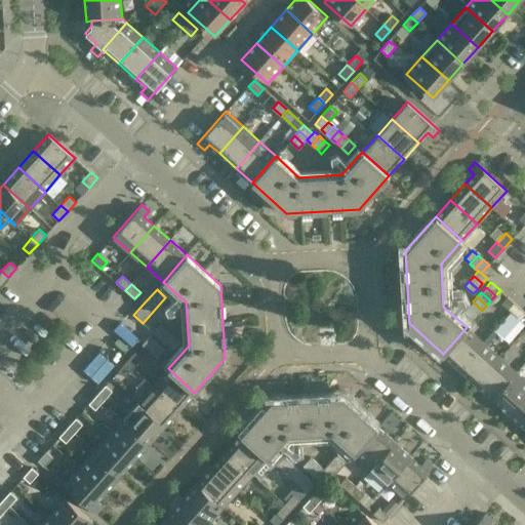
[(517,305),(508,296),(501,303),(512,311),(517,305)]
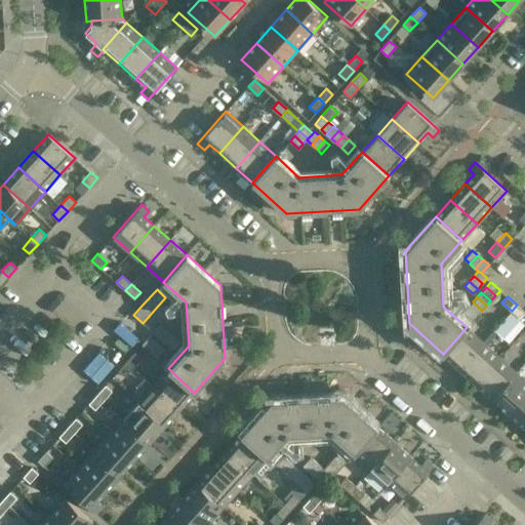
[(482,311),(473,301),(468,307),(477,315),(482,311)]
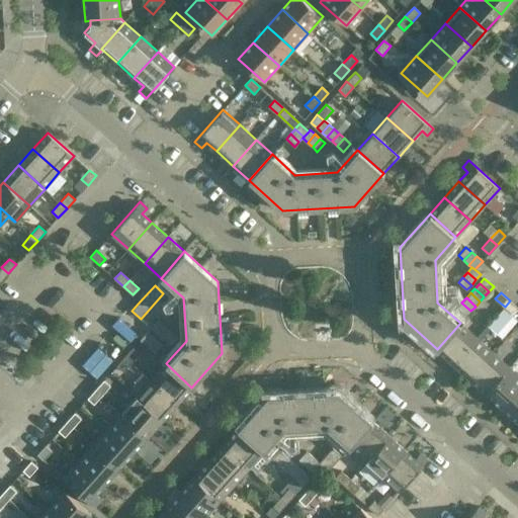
[(517,310),(517,308),(510,300),(505,307),(514,315),(517,310)]
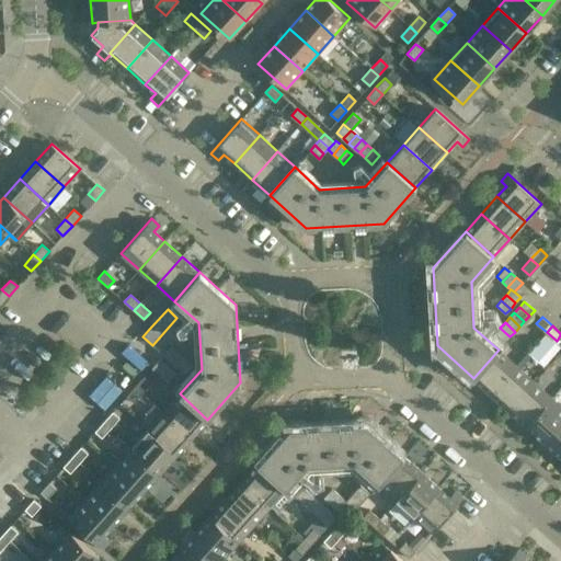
[(510,336),(500,328),(495,333),(505,342),(510,336)]
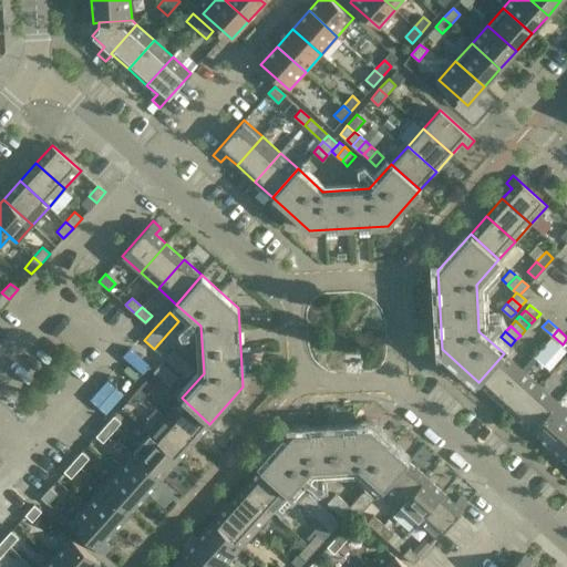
[(173,350),(164,359),(186,379),(195,370),(173,350)]
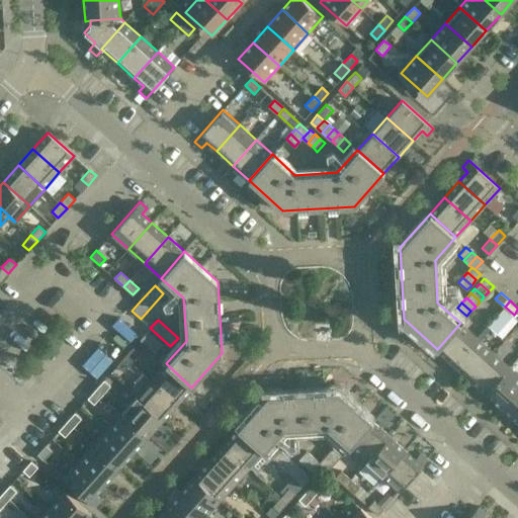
[(460,323),(437,349),(453,364),(477,338),(460,323)]
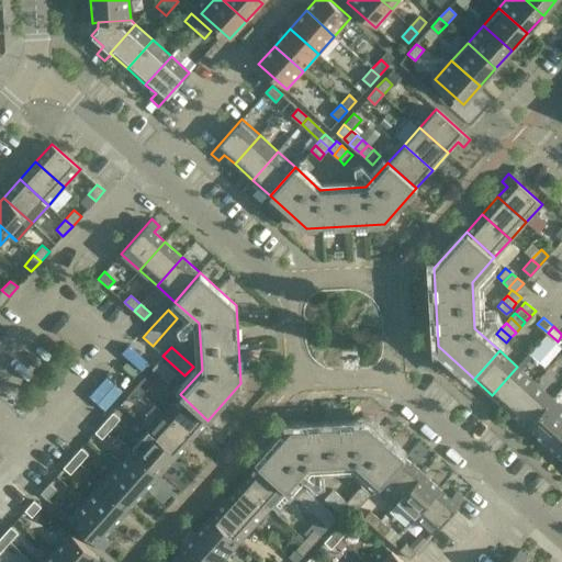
[(160,359),(152,369),(168,383),(177,374),(160,359)]
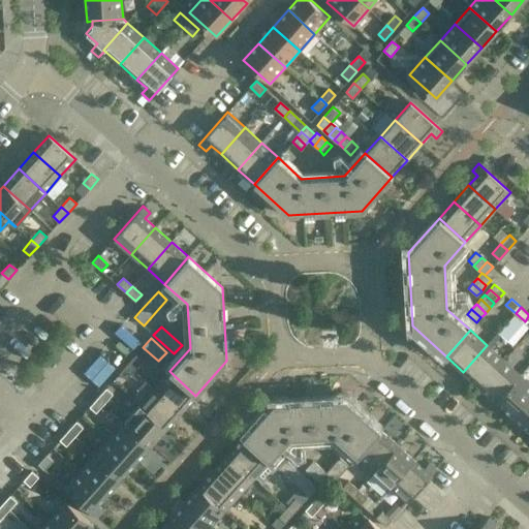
[(487,345),(463,372),(479,386),(503,360),(487,345)]
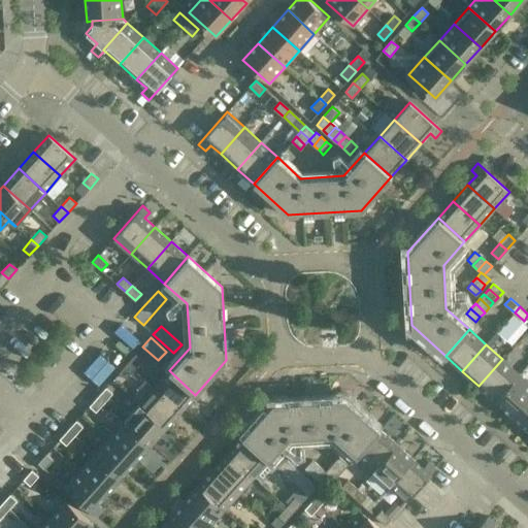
[(142,360),(136,354),(127,363),(134,369),(142,360)]
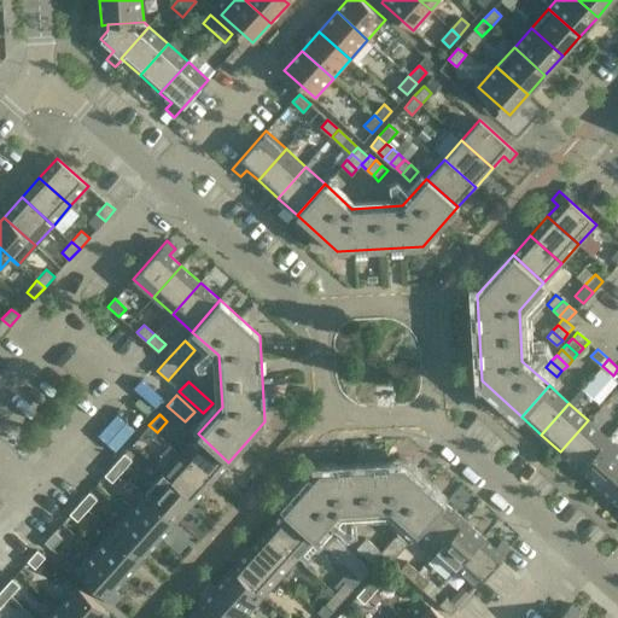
[(588,420),(560,452),(571,461),(565,467),(573,476),(579,468),(607,438),(588,420)]
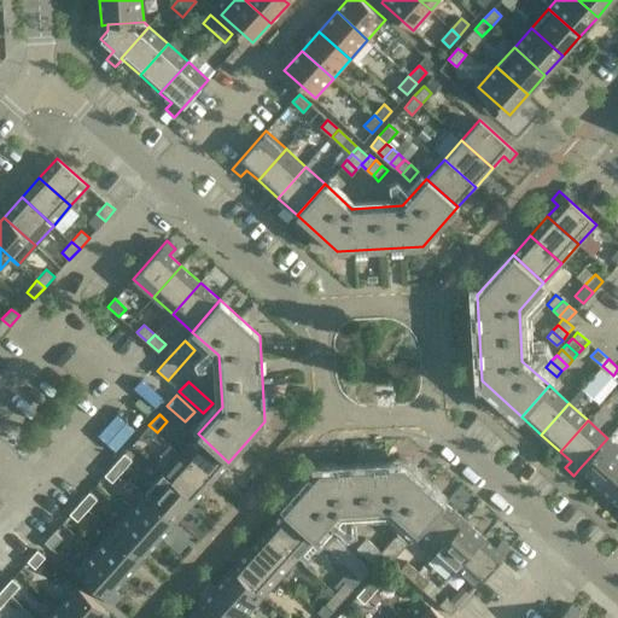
[(157,432),(149,425),(139,436),(147,443),(157,432)]
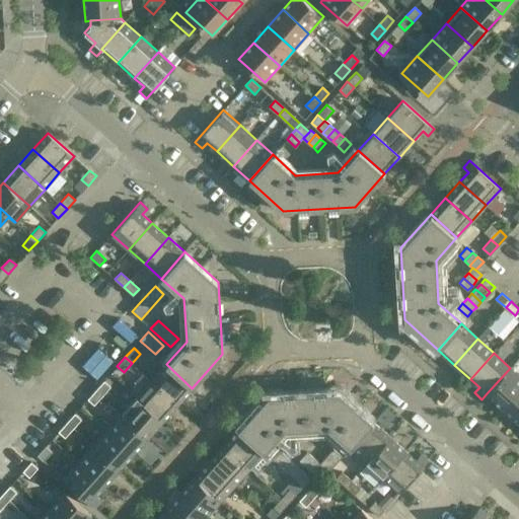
[(166,364),(151,380),(177,404),(192,388),(166,364)]
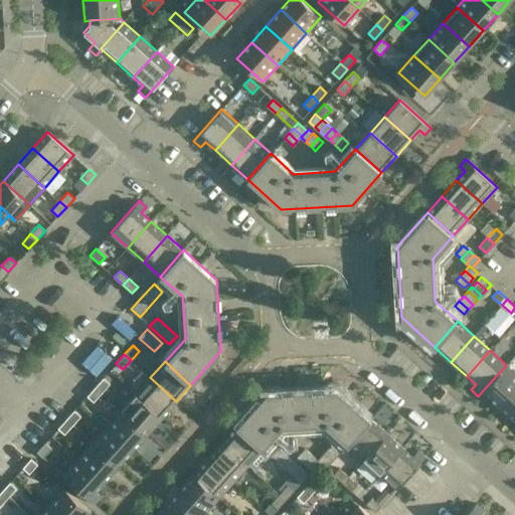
[(514,372),(506,365),(483,390),(499,405),(514,387),(514,372)]
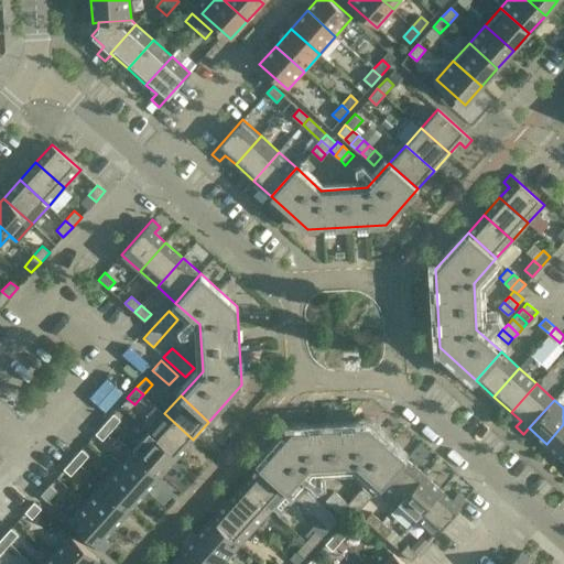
[(120,420),(114,413),(105,423),(111,430),(120,420)]
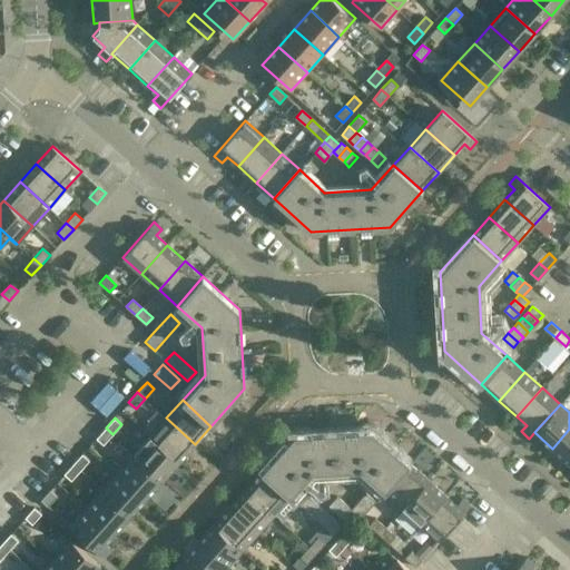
[(166,418),(150,435),(178,462),(195,444),(166,418)]
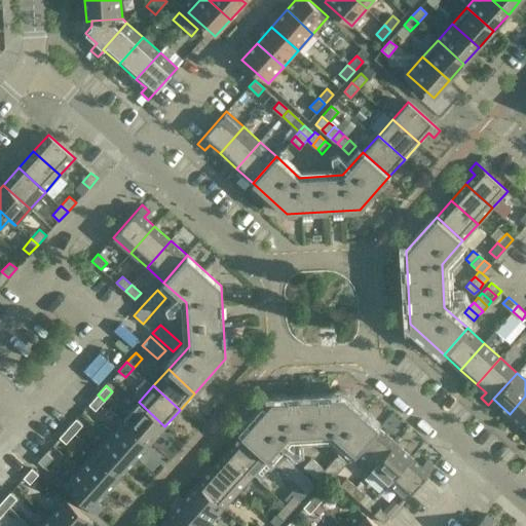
[(104,401),(98,395),(88,404),(96,410),(104,401)]
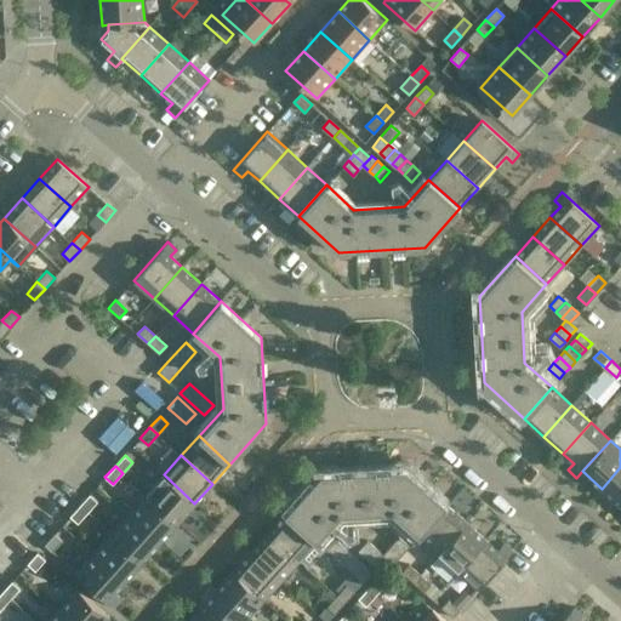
[(620,467),(602,489),(620,505),(620,467)]
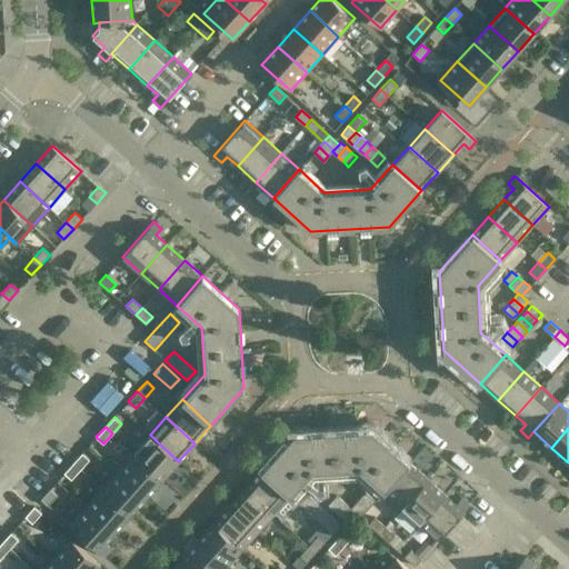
[(293,433),(260,471),(290,496),(312,471),(359,469),(383,491),(410,462),(372,429),(293,433)]
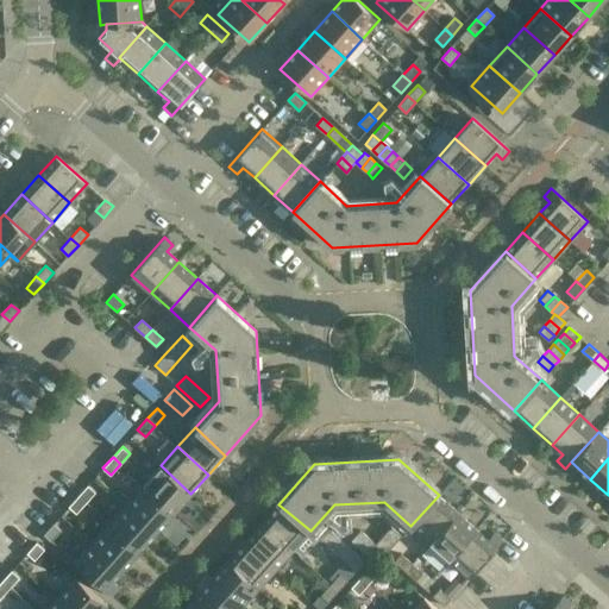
[(161,465),(143,485),(174,513),(190,494),(161,465)]
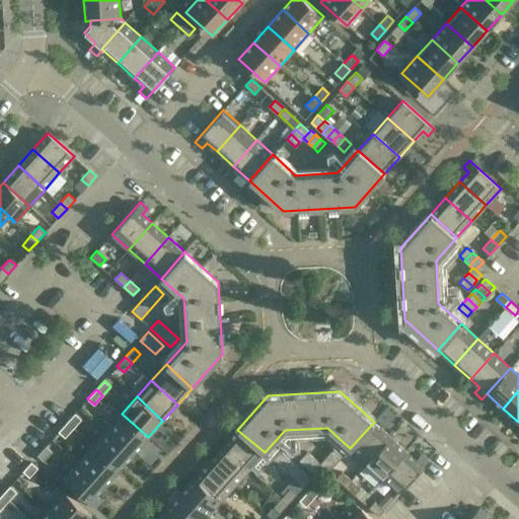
[(81,419),(75,413),(67,423),(73,428),(81,419)]
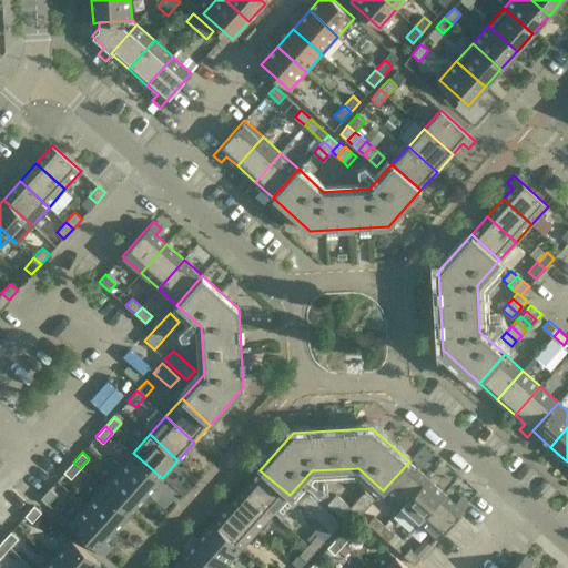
[(133,453),(118,470),(146,496),(162,478),(133,453)]
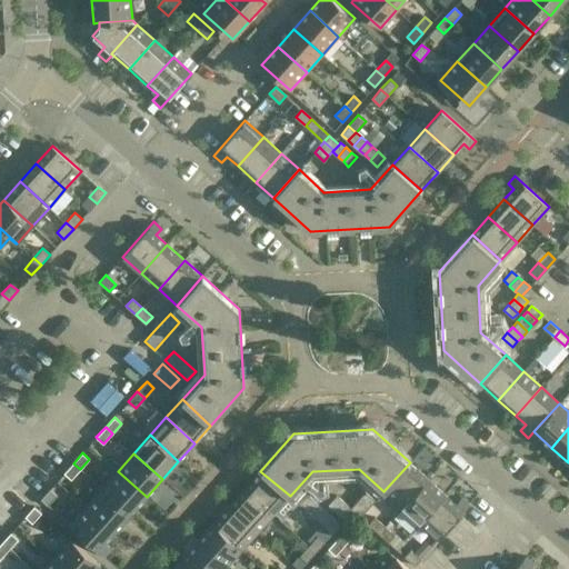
[(427,478),(410,462),(383,491),(401,507),(427,478)]
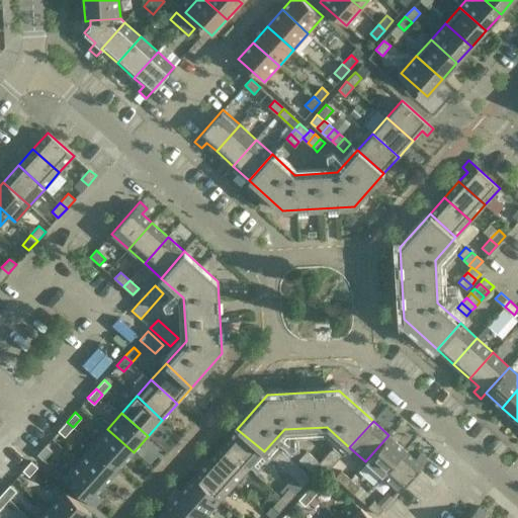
[(73,427),(67,422),(59,431),(65,436),(73,427)]
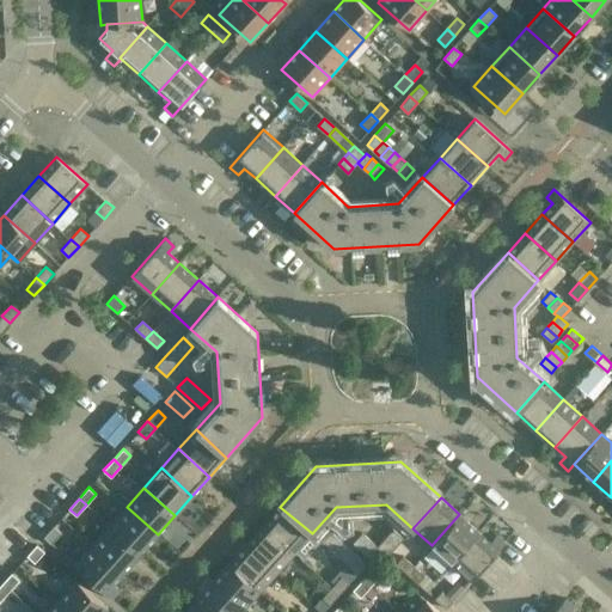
[(127,507),(109,526),(140,554),(158,534),(127,507)]
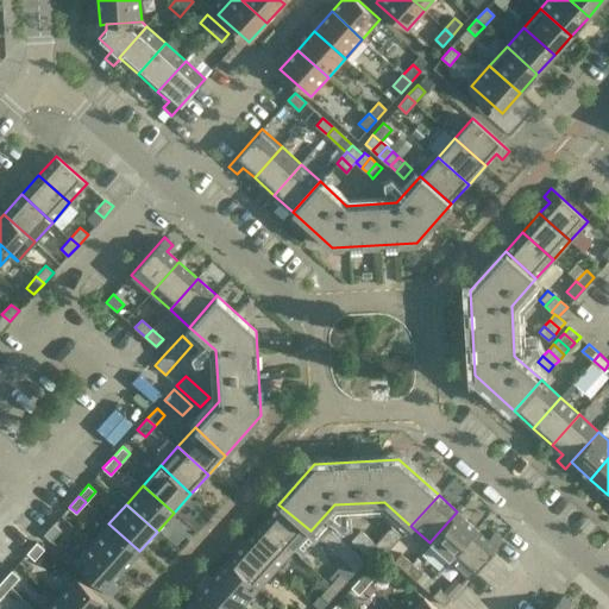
[(311,531),(278,504),(262,522),(293,550),(311,531)]
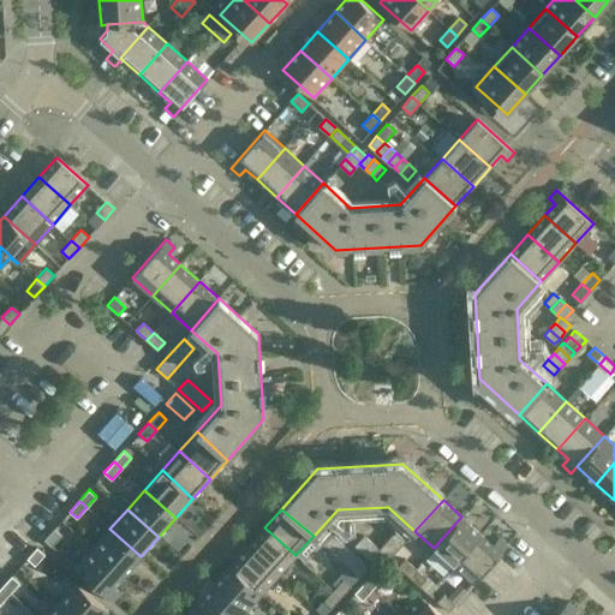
[(461,517),(434,548),(453,566),(481,535),(461,517)]
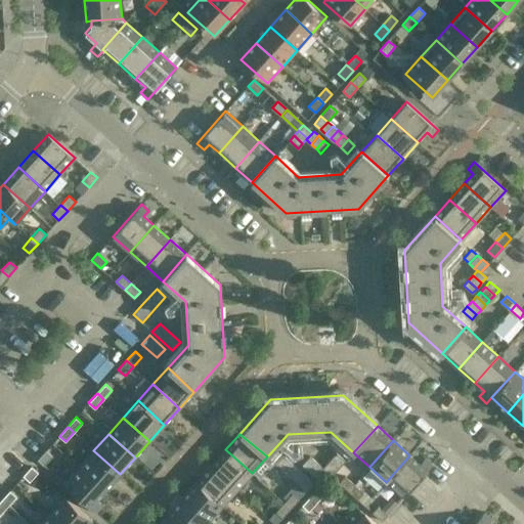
[(252,473),(225,449),(211,466),(237,490),(252,473)]
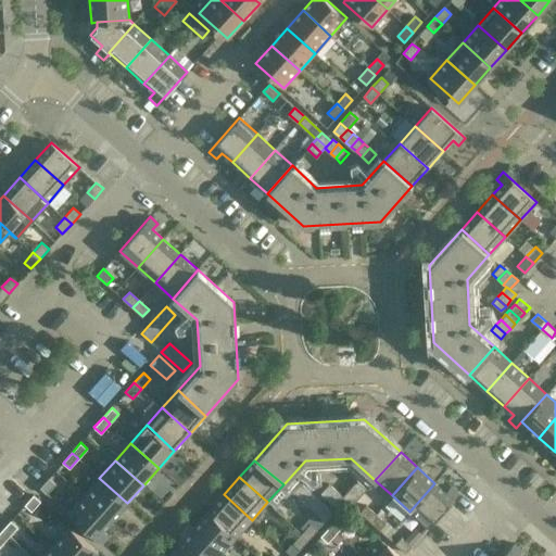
[(55,484),(49,478),(39,488),(47,494),(55,484)]
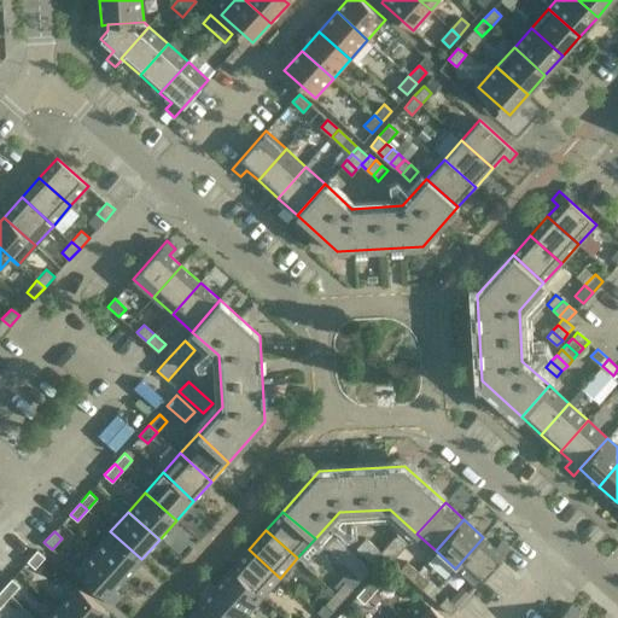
[(141,559),(110,531),(93,551),(124,578),(141,559)]
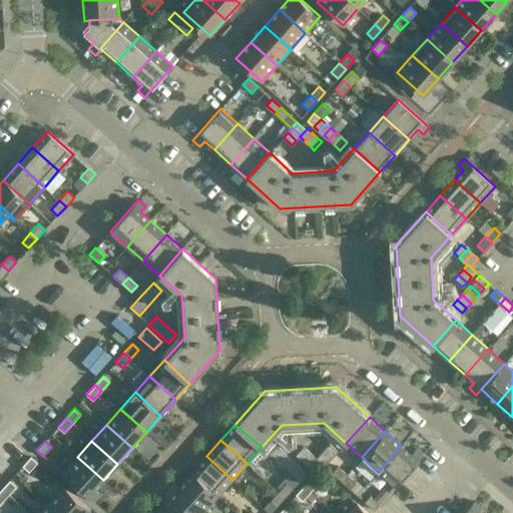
[(330,443),(326,448),(334,455),(338,451),(330,443)]
